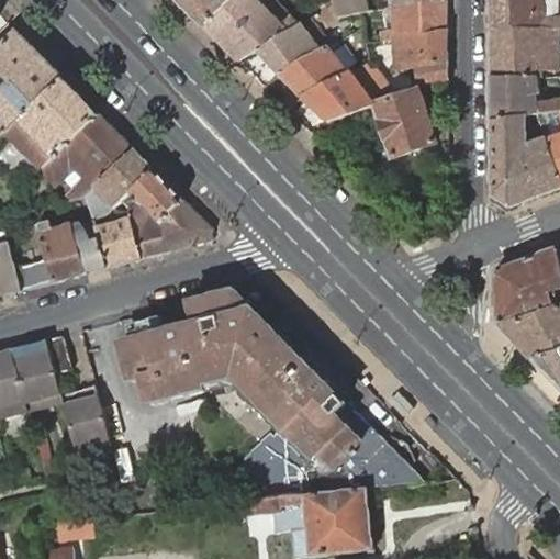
[(180,0),(204,23),(228,0),(180,0)]
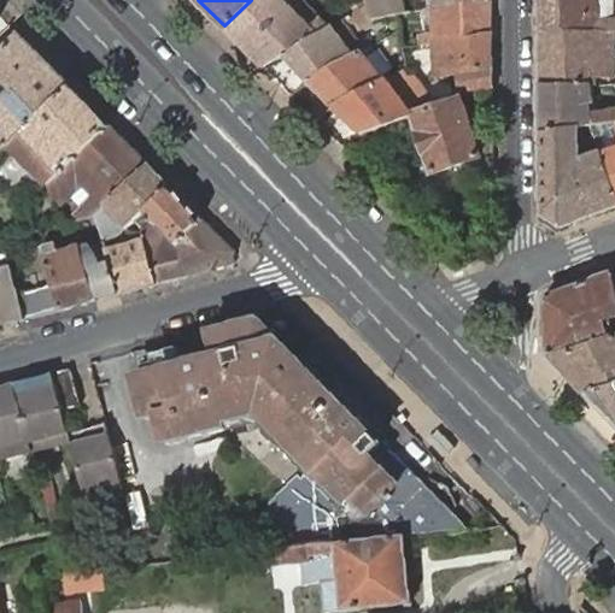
[(251,0),(224,25),(261,64),(280,52),(331,23),(318,12),(310,22),(287,0),(251,0)]
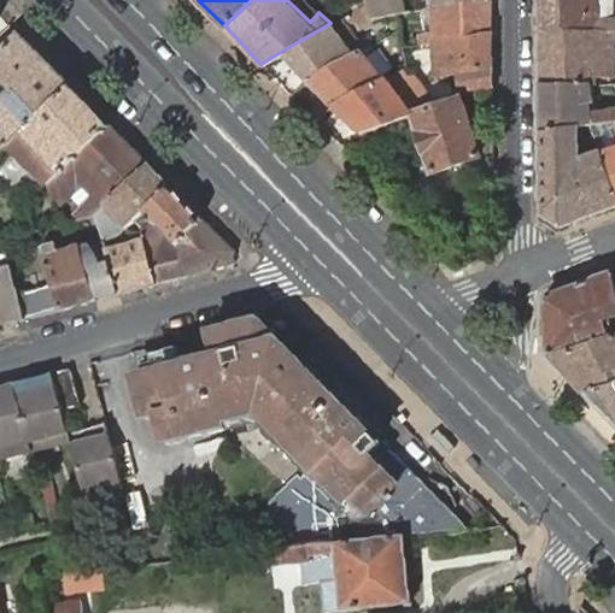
[(287,0),(310,22),(318,12),(306,0),(287,0)]
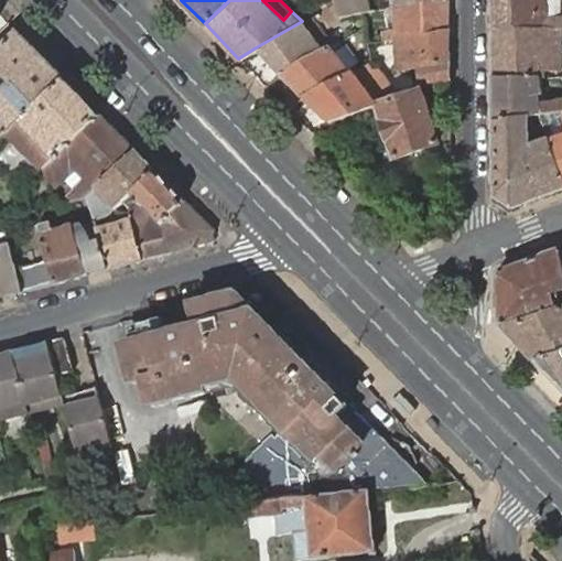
[(335,0),(338,14),(361,10),(358,0),(335,0)]
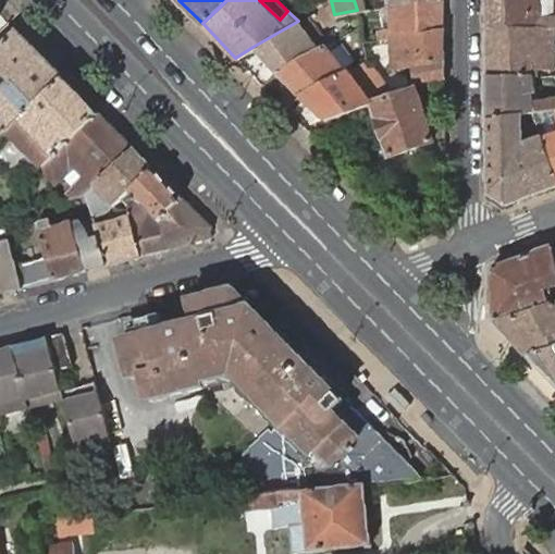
[(442,27),(441,0),(417,0),(391,4),(391,27),(379,28),(378,38),(391,35),(442,27)]
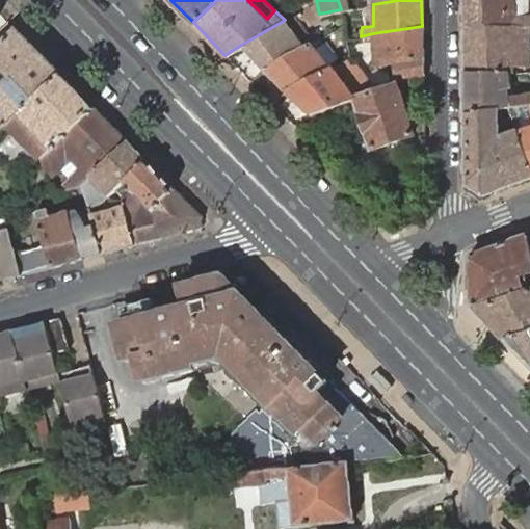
[(511,24),(529,23),(529,12),(517,14),(515,0),(462,0),(464,25),(511,24)]
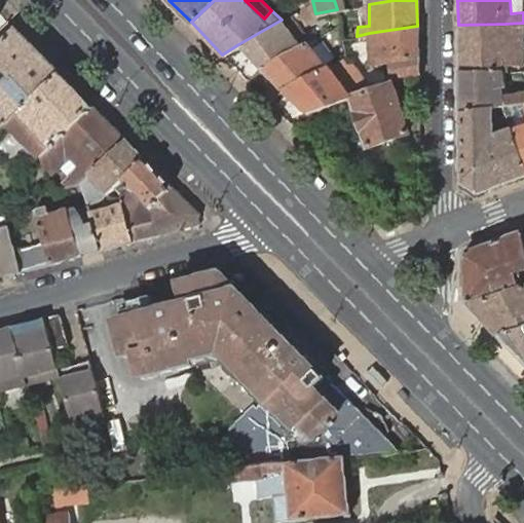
[(309,39),(291,13),(282,20),(238,44),(261,66),(299,44),(305,41),(309,39)]
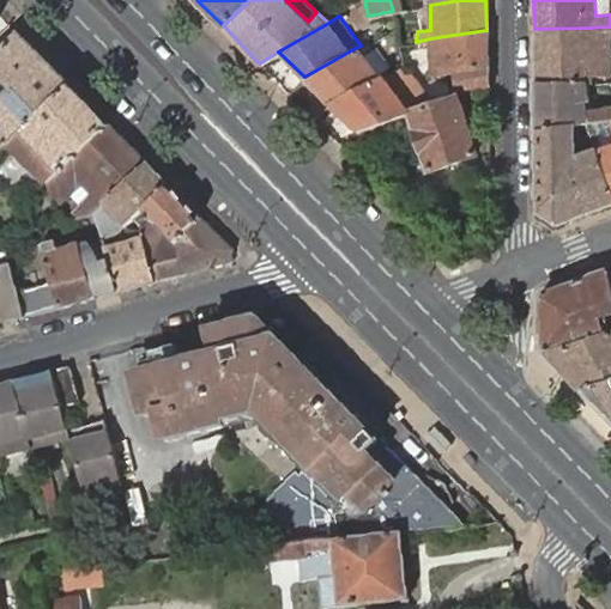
[(536,81),(586,81),(590,80),(590,73),(609,73),(608,35),(590,36),(590,28),(534,29),(536,81)]
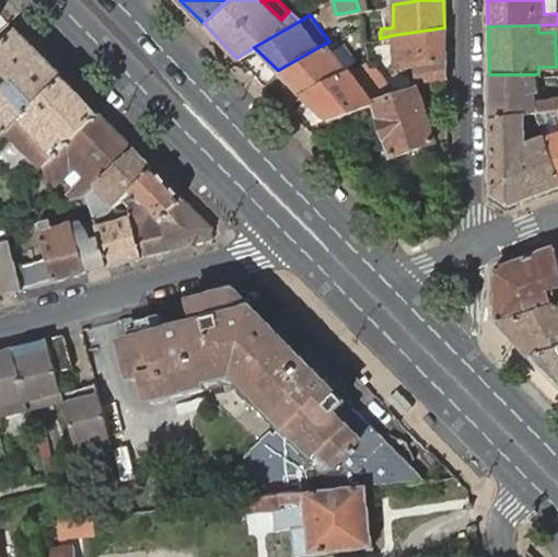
[(445,59),(444,27),(393,35),(393,61),(393,67),(415,64),(445,59)]
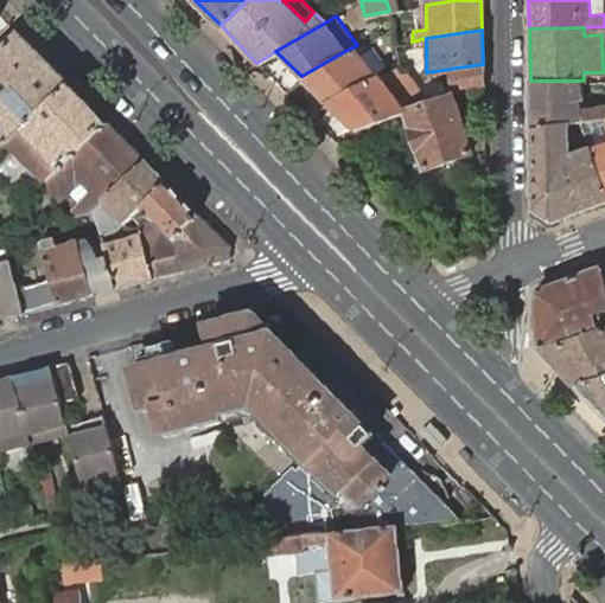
[(0,147),(10,139),(69,82),(17,31),(0,46),(0,147)]
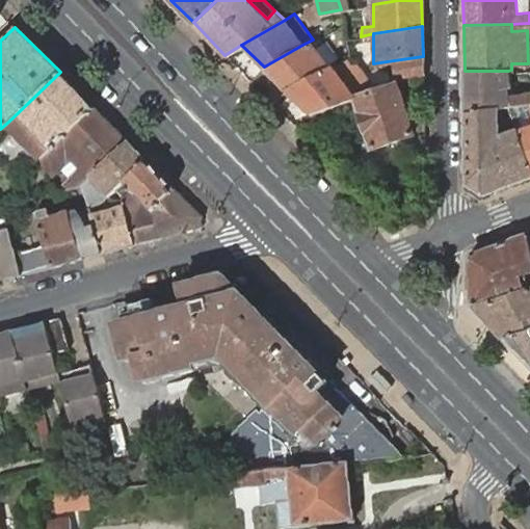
[(323,41),(314,48),(327,67),(330,65),(340,61),(323,41)]
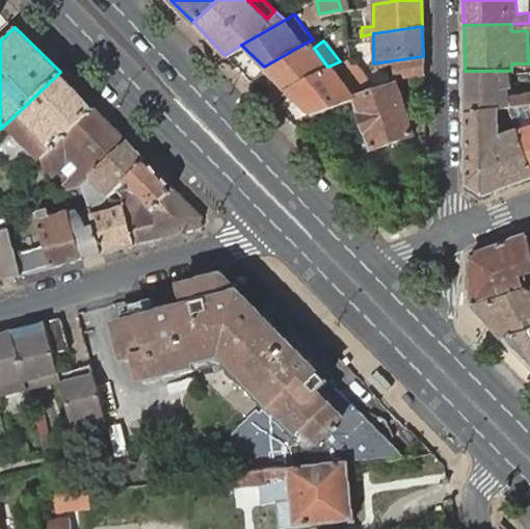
[(314,48),(309,42),(302,45),(264,67),(286,88),(327,67),(314,48)]
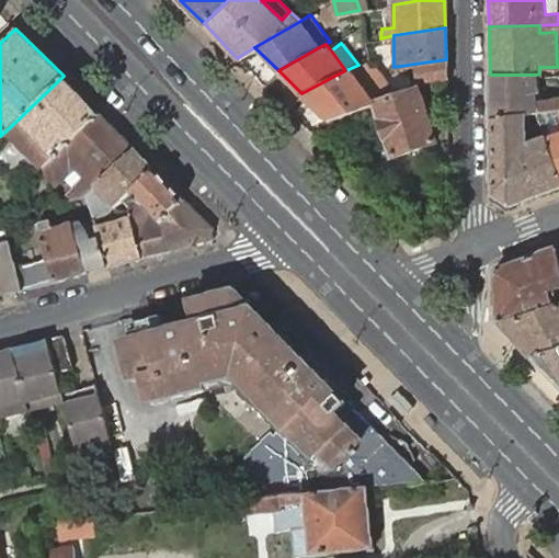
[(446,77),(446,59),(415,64),(418,80),(446,77)]
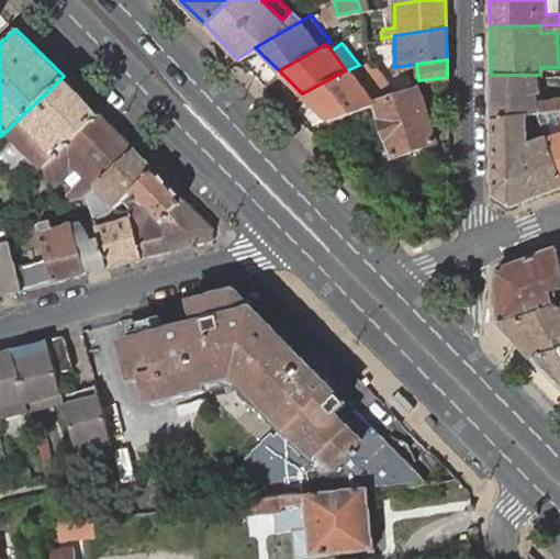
[(302,93),(327,119),(374,102),(383,99),(369,60),(359,65),(349,69),(346,70),(302,93)]
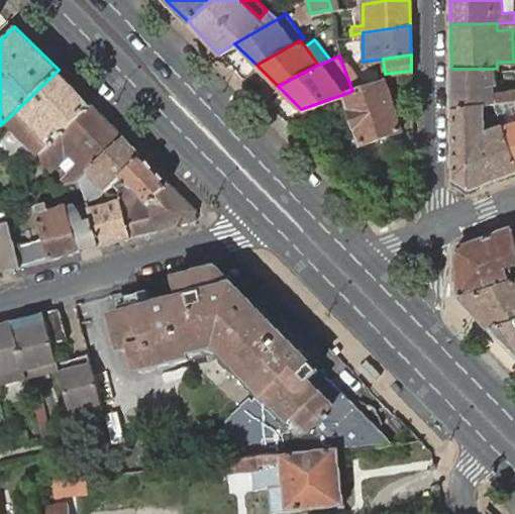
[(494,102),(514,98),(514,89),(492,93),(491,84),(497,83),(494,69),(451,69),(451,109),(482,104),(493,102),(494,102)]
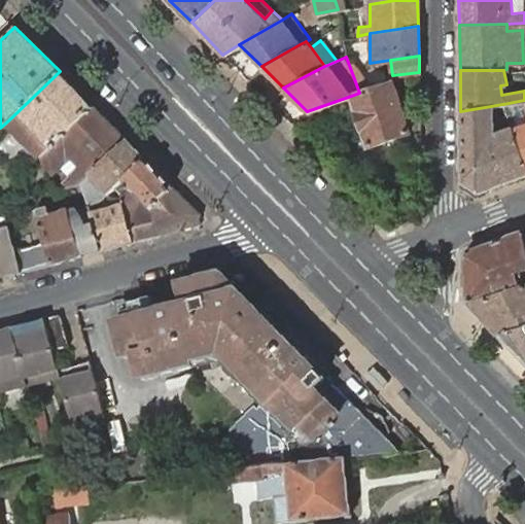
[(60,71),(8,120),(13,127),(9,130),(30,152),(34,148),(39,154),(92,105),(60,71)]
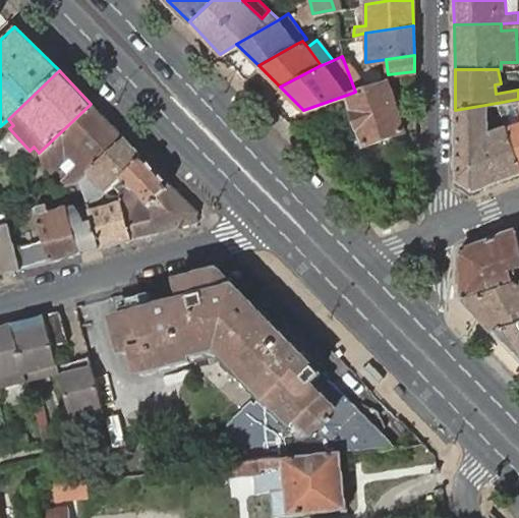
[(355,92),(347,95),(363,144),(404,130),(387,80),(355,92)]
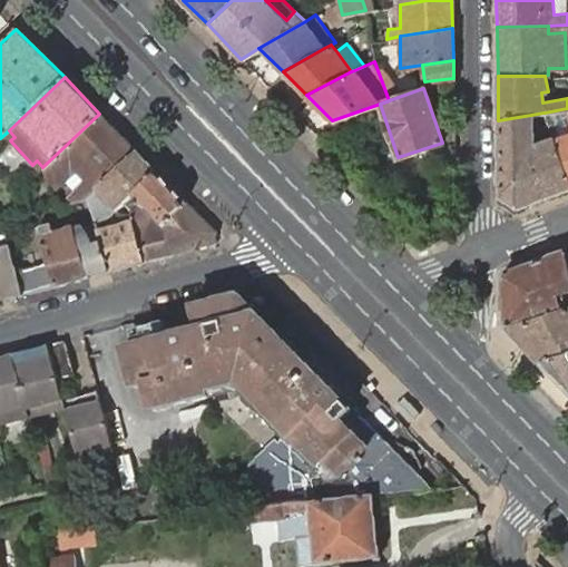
[(99,114),(42,167),(40,169),(56,186),(75,167),(85,178),(68,195),(74,199),(86,196),(87,196),(135,149),(99,114)]
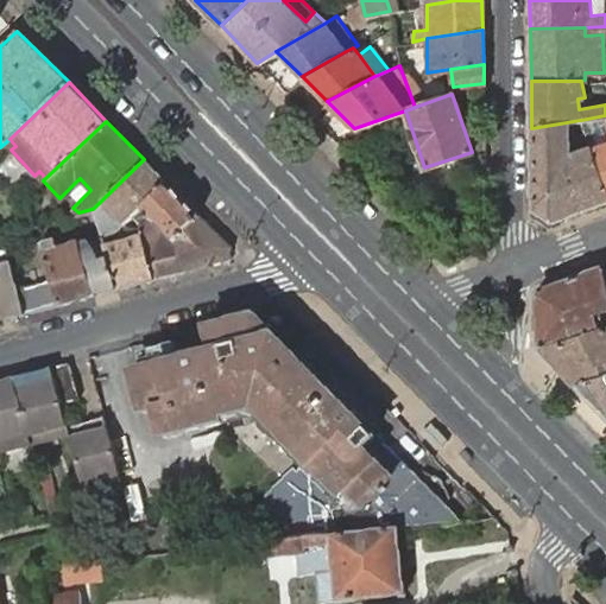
[(550,221),(605,198),(605,190),(591,148),(591,147),(568,157),(567,122),(531,128),(532,209),(550,221)]
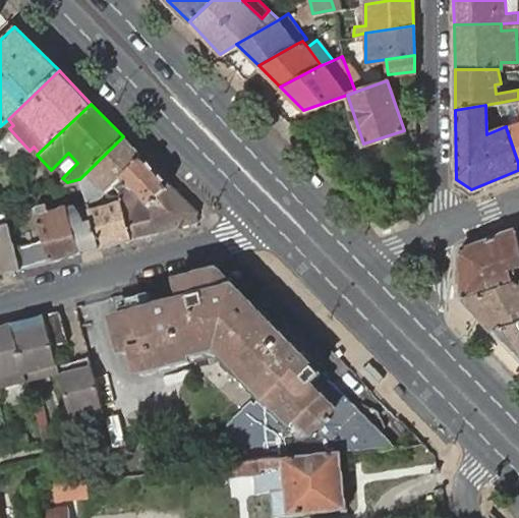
[(518,163),(518,122),(506,127),(518,163)]
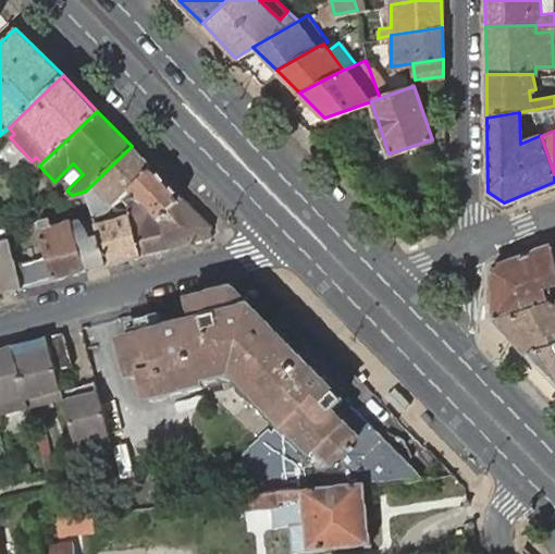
[(151,167),(132,146),(85,192),(100,210),(105,209),(112,200),(120,194),(127,187),(151,167)]
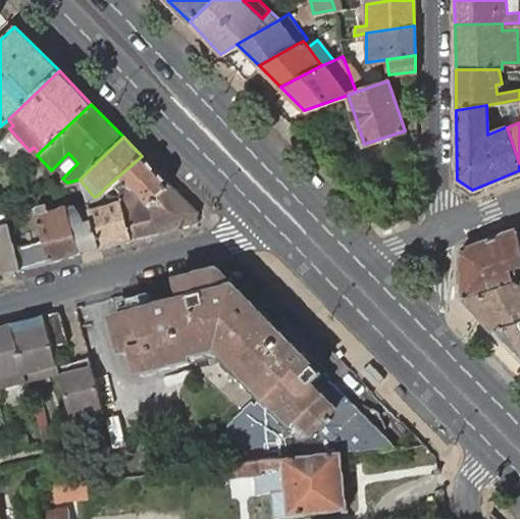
[(142,156),(119,175),(143,199),(153,189),(157,194),(168,182),(142,156)]
